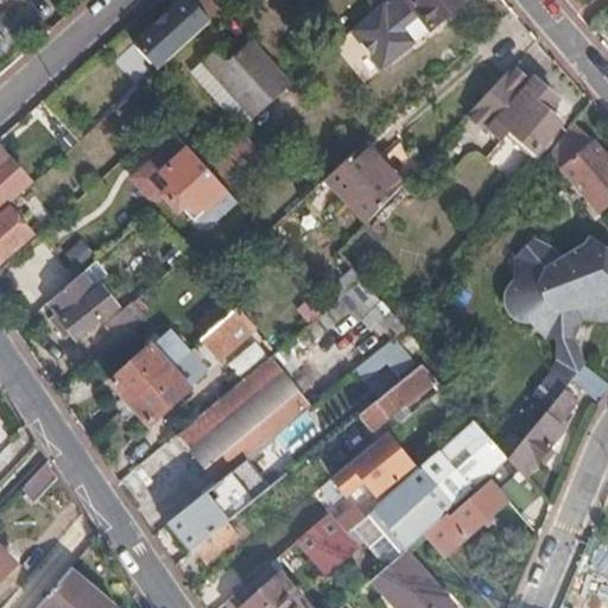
[(182,0),(134,44),(159,70),(225,10),(215,0),(182,0)]
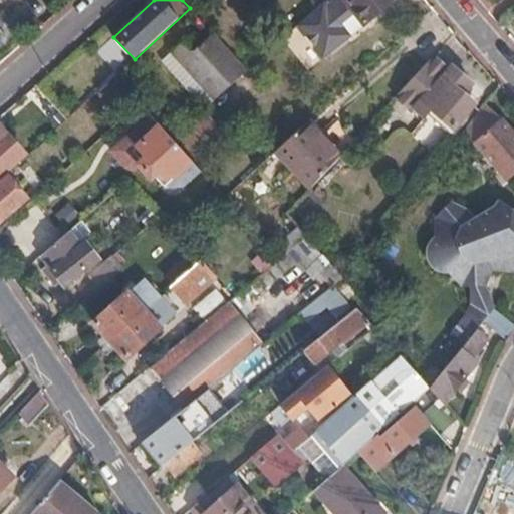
[(320,56),(396,0),(342,0),(342,1),(341,0),(325,0),(297,25),(320,56)]
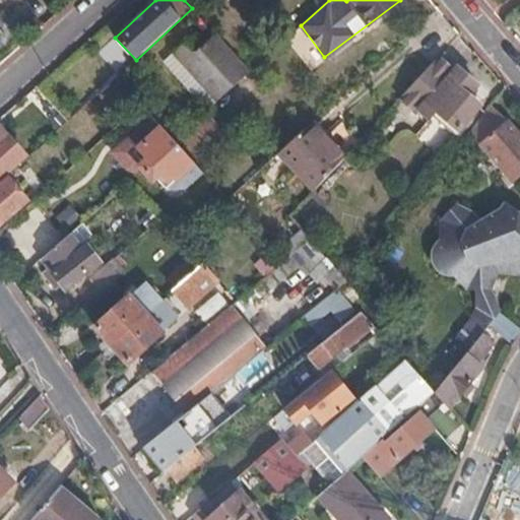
[(171,53),(214,103),(247,73),(212,35),(203,44),(194,33),(171,53)]
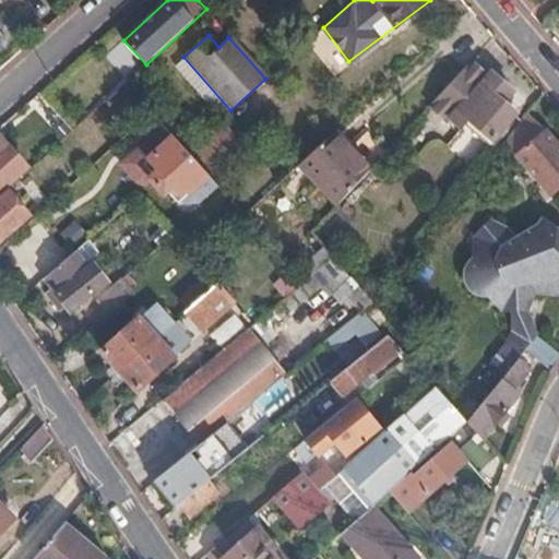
[(230,110),(183,57),(170,68),(218,120),(230,110)]
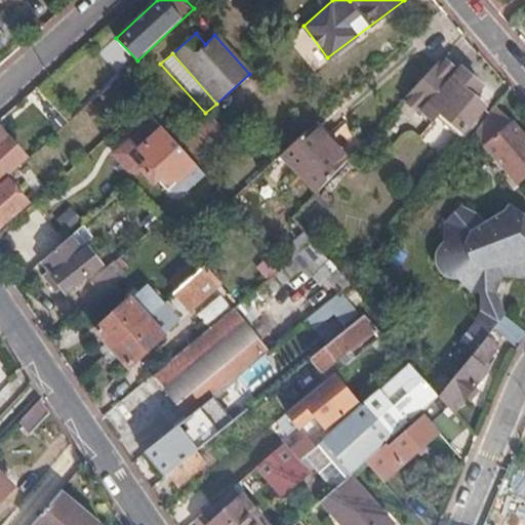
[(455,74),(441,59),(408,94),(426,110),(429,107),(436,115),(444,107),(466,128),(484,109),(473,97),(481,89),(460,71),(455,74)]
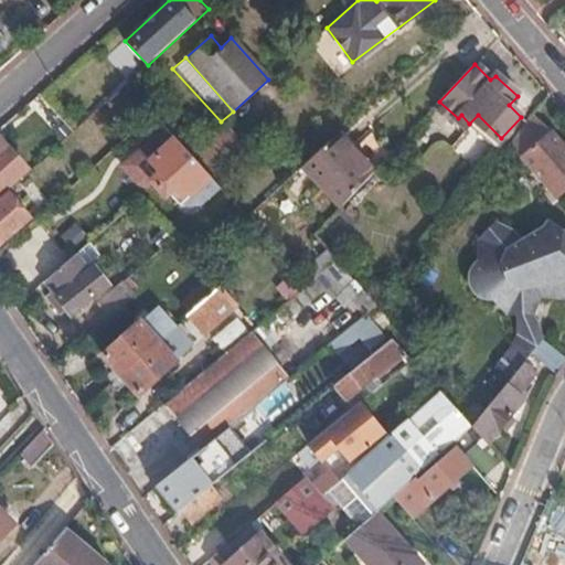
[(546,129),(532,118),(508,147),(516,153),(562,206),(564,204),(564,150),(550,132),(546,129)]
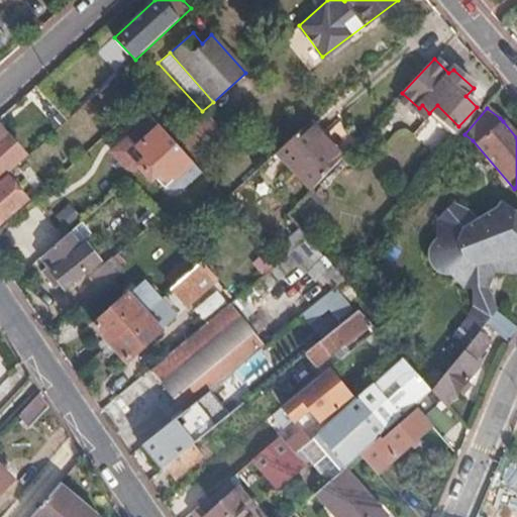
[(0,126),(19,147),(28,139),(5,112),(0,116),(0,126)]
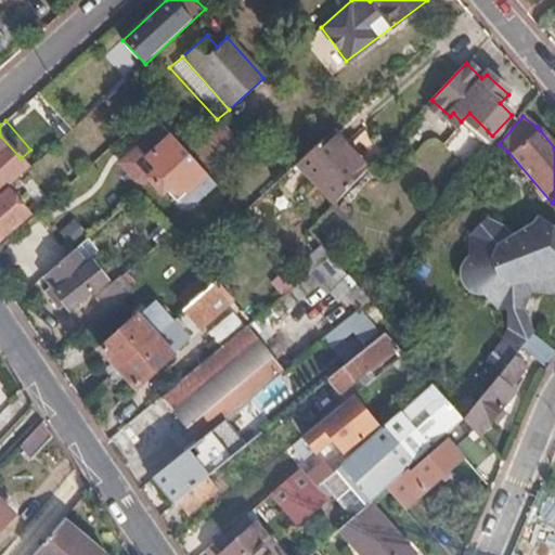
[(185,152),(194,162),(227,132),(218,123),(185,152)]
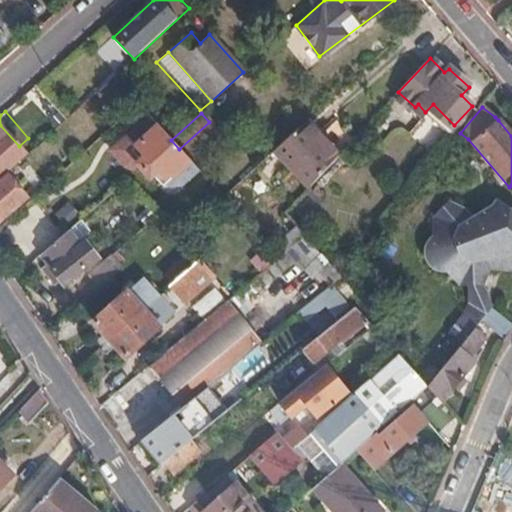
[(171,140),(149,116),(142,123),(151,133),(147,137),(138,127),(111,153),(126,168),(135,168),(137,166),(151,180),(155,177),(164,187),(167,185),(167,187),(168,189),(169,189),(169,190),(171,190),(172,190),(173,190),(175,190),(176,189),(177,188),(178,186),(178,185),(178,184),(180,186),(187,180),(179,171),(190,161),(179,149),(171,140)]
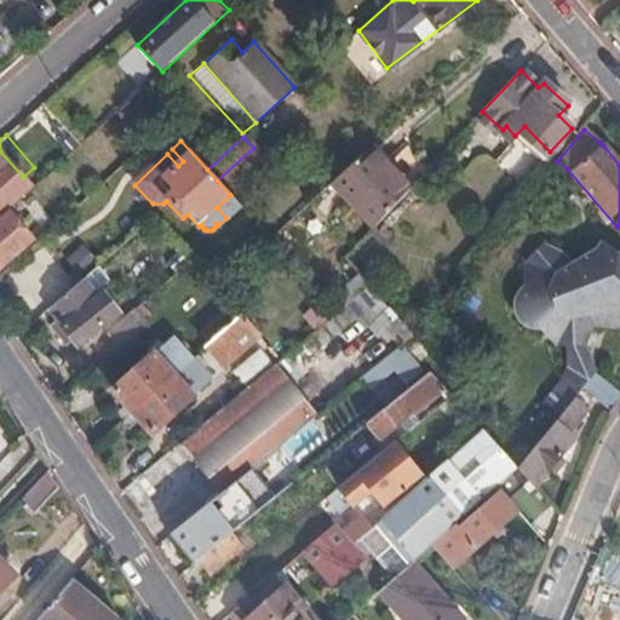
[(514,142),(495,161),(516,181),(535,161),(514,142)]
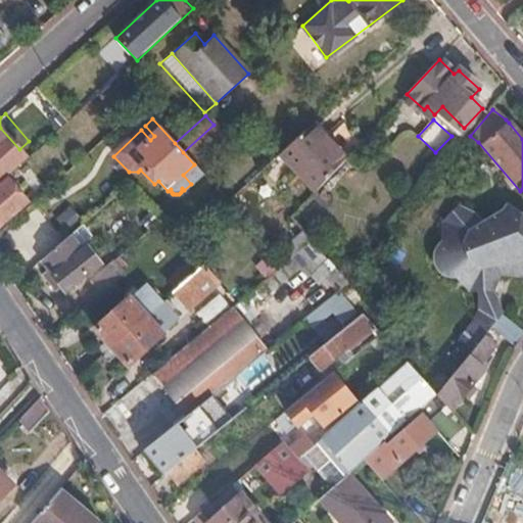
[(348,157),(317,121),(284,149),(319,188),(348,157)]
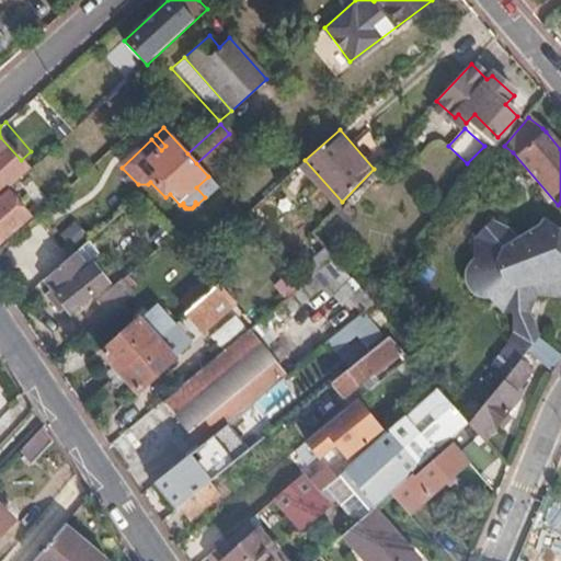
[(0,190),(22,170),(25,171),(41,158),(38,156),(55,141),(48,136),(31,151),(21,160),(0,137),(0,190)]
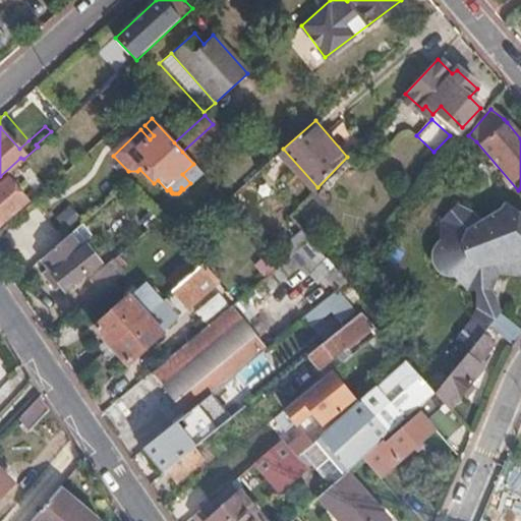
[(10,171),(5,175),(6,178),(0,182),(0,222),(26,201),(11,181),(15,178),(10,171)]
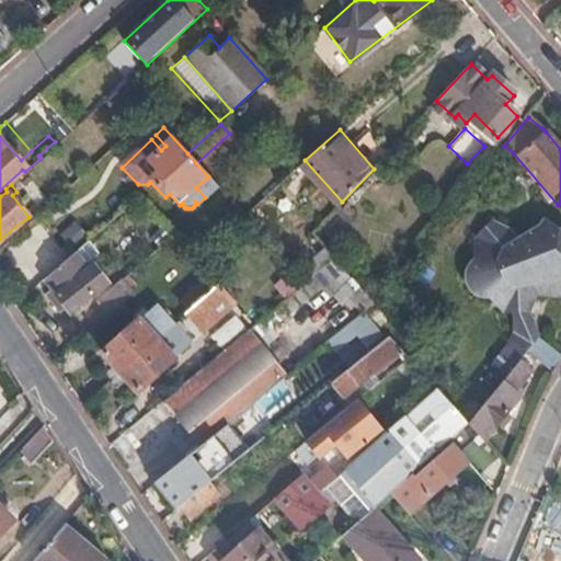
[(560,297),(560,227),(542,217),(517,238),(512,230),(491,219),(471,238),(473,255),(470,259),(467,262),(464,267),(459,274),(461,286),(467,292),(472,297),(478,298),(482,298),(484,300),(495,315),(507,316),(513,334),(506,347),(492,365),(506,376),(521,359),(527,352),(539,336),(541,333),(541,315),(554,297),(560,297)]
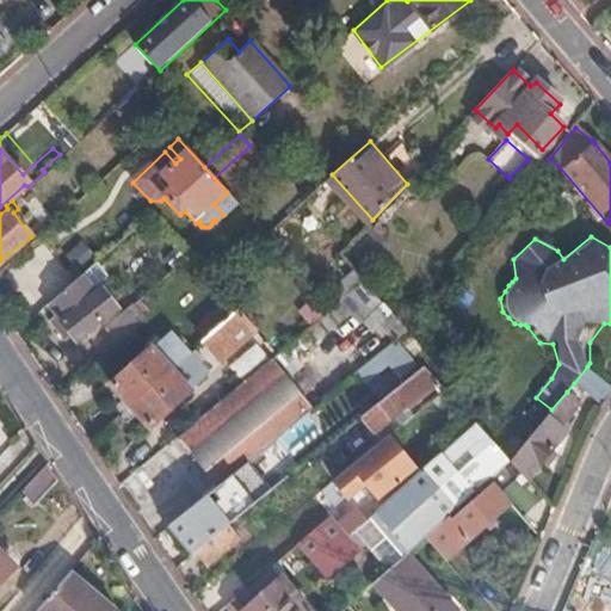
[(39,303),(71,267),(42,242),(11,277),(39,303)]
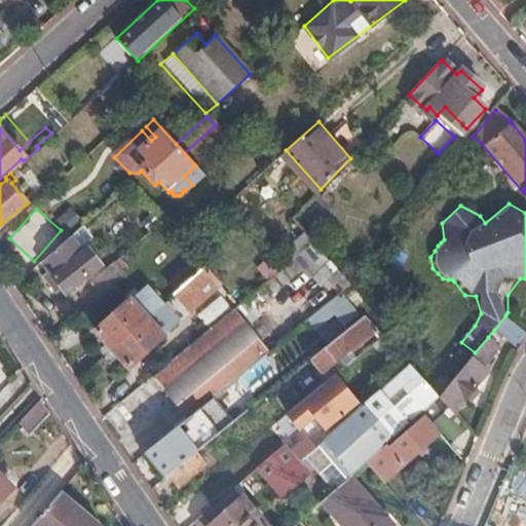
[(70,212),(57,223),(67,235),(80,223),(70,212)]
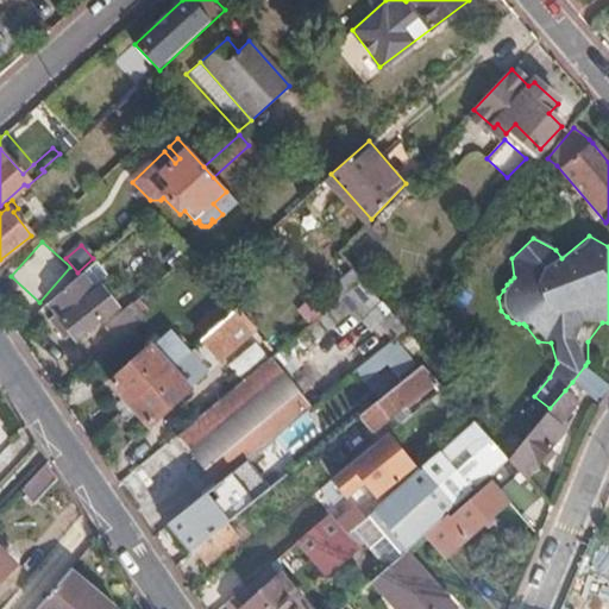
[(324,299),(332,308),(364,282),(356,272),(324,299)]
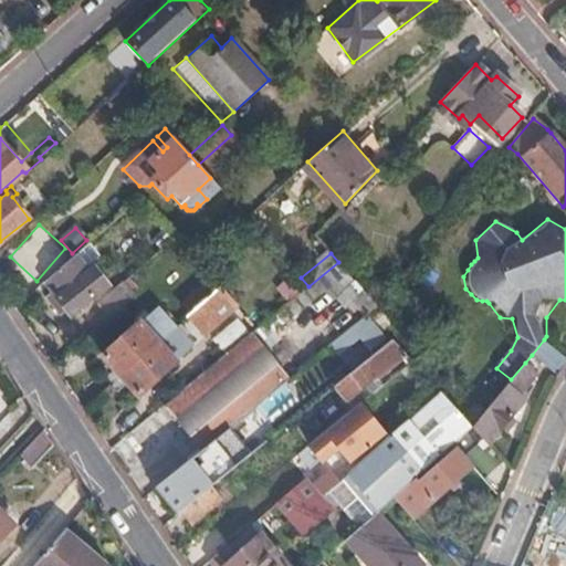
[(85,268),(74,255),(42,283),(71,314),(106,281),(91,263),(85,268)]
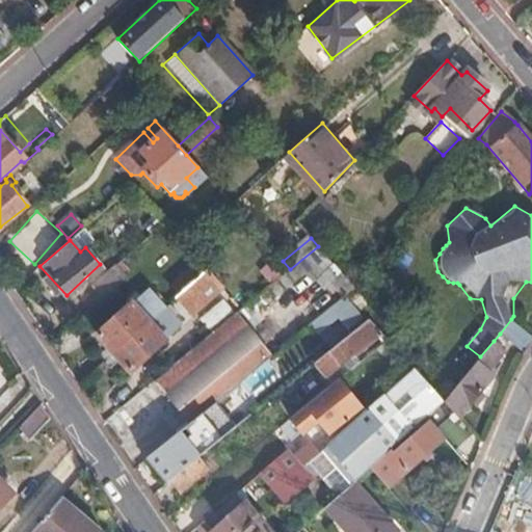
[(302,285),(331,263),(318,246),(290,269),(294,274),(302,285)]
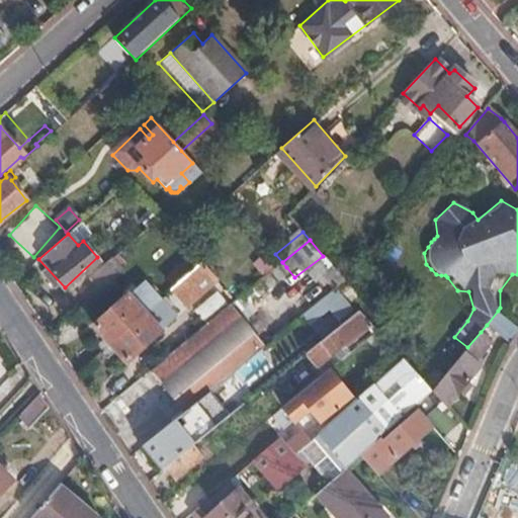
[(158,261),(179,283),(199,265),(191,257),(183,264),(170,250),(158,261)]
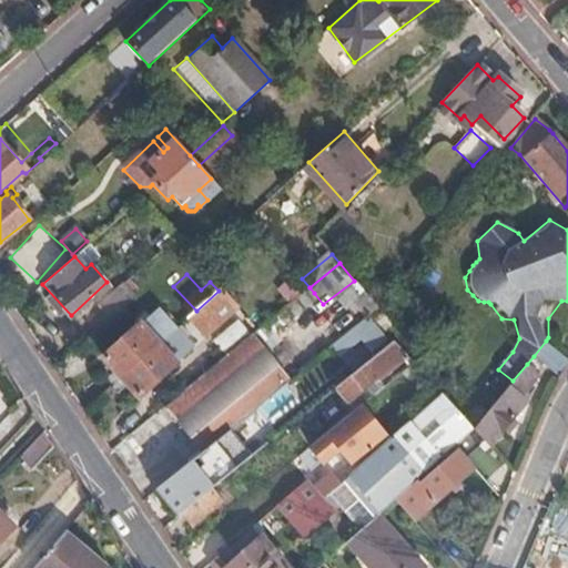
[(293,286),(300,295),(310,287),(302,279),(293,286)]
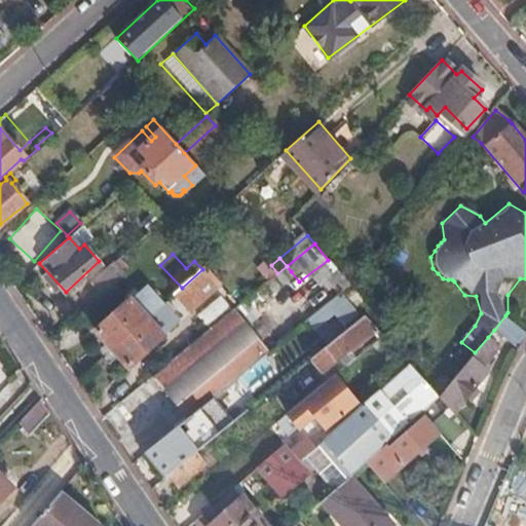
[(90,283),(102,295),(124,274),(113,262),(90,283)]
